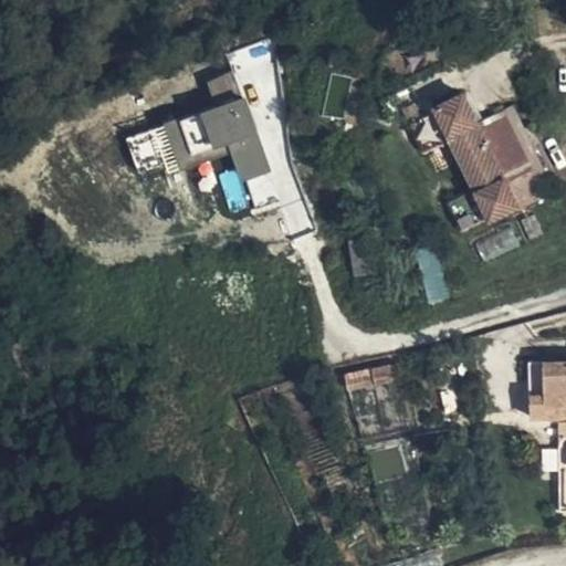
[(241,181),(272,170),(236,70),(206,81),(216,107),(126,139),(138,175),(164,165),(167,174),(196,163),(189,145),(207,138),(210,149),(227,144),(241,181)]
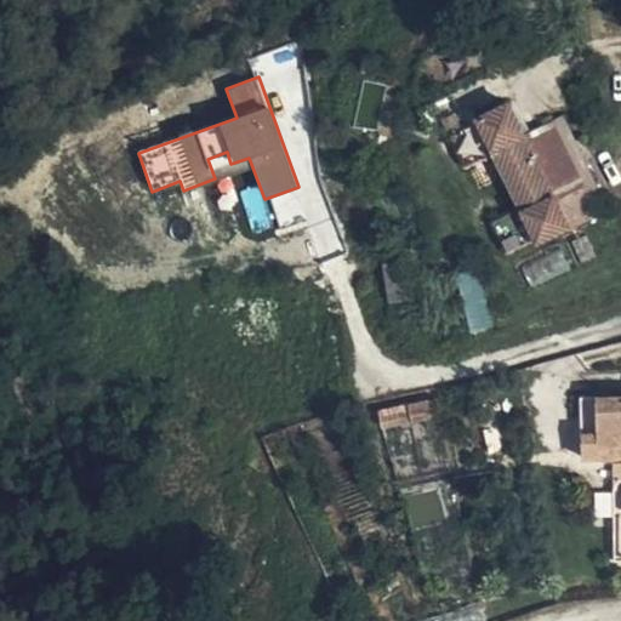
[(478,119),(479,126),(449,141),(462,172),(496,159),(518,214),(489,228),(505,258),(534,243),(543,251),(568,240),(554,209),(586,198),(554,130),(525,140),(513,104),(478,119)]
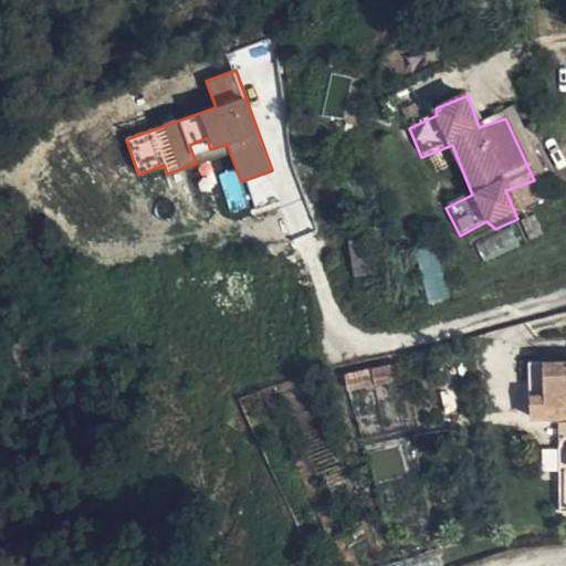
[(430,300),(444,296),(439,273),(426,276),(430,300)]
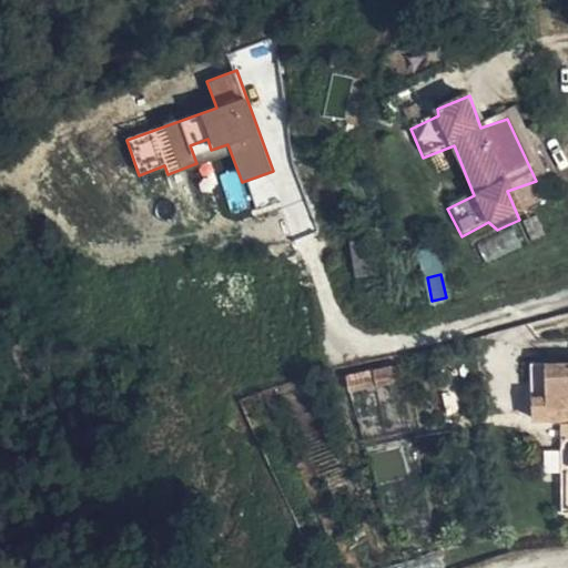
[(567,363),(553,364),(553,374),(567,371),(567,363)]
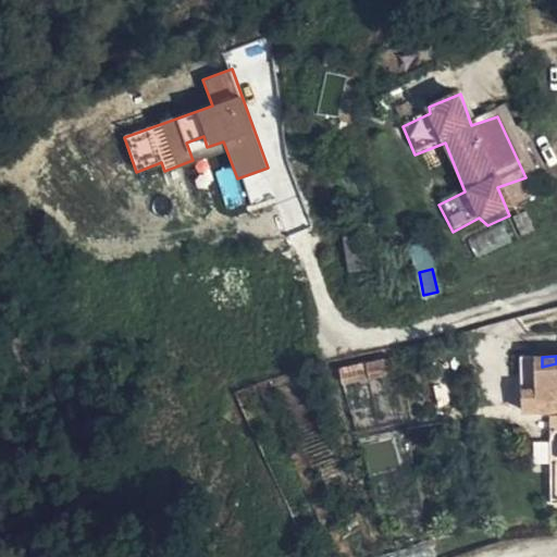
[(338,368),(342,384),(383,375),(380,359),(338,368)]
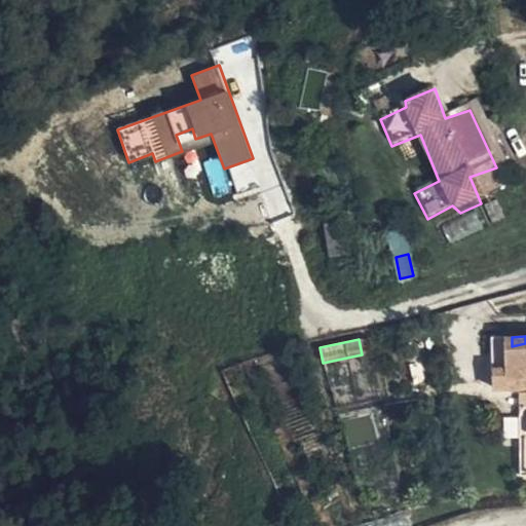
[(503,401),(525,396),(525,343),(512,346),(515,375),(501,376),(503,401)]
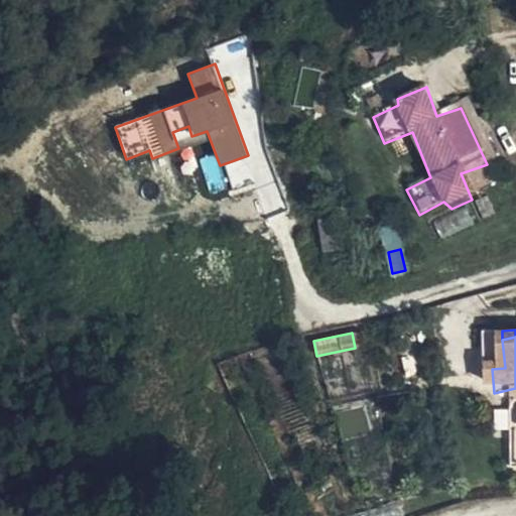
[(505,368),(502,340),(490,341),(492,369),(505,368)]
